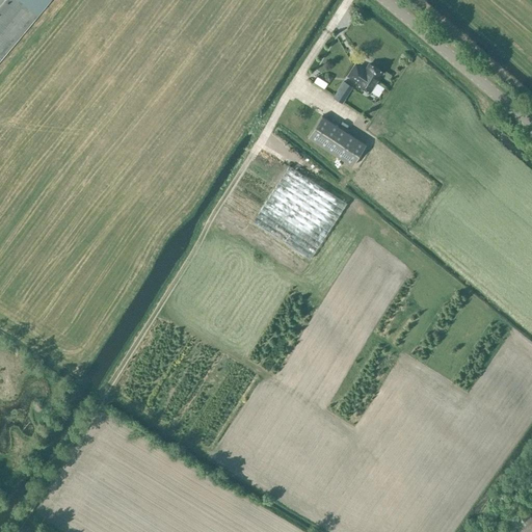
[(0,0),(0,59),(51,0),(0,0)]
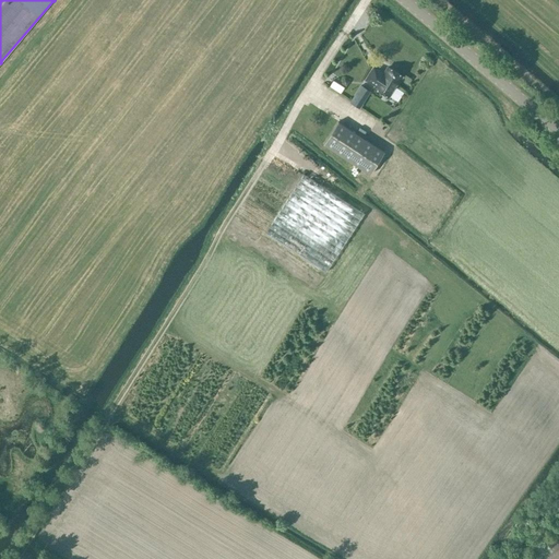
[(373,67),(369,74),(366,80),(376,86),(375,87),(389,96),(402,76),(388,67),(383,74),(380,72),(381,72),(373,67)]
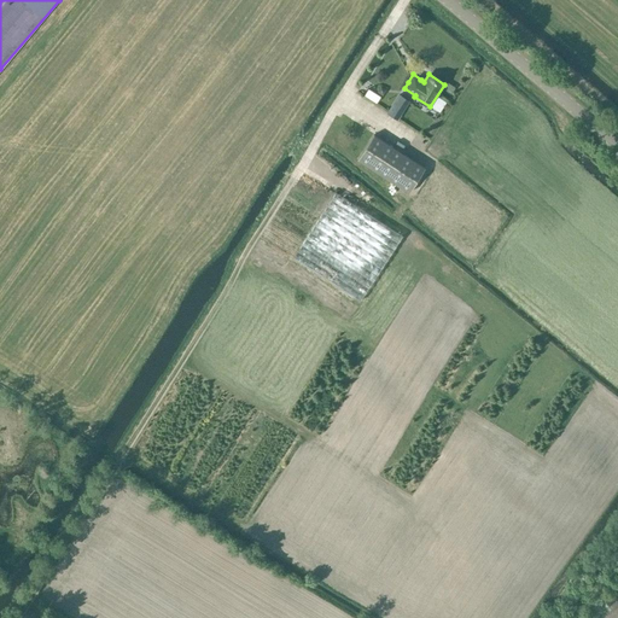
[(377,103),(380,97),(368,88),(365,95),(377,103)]
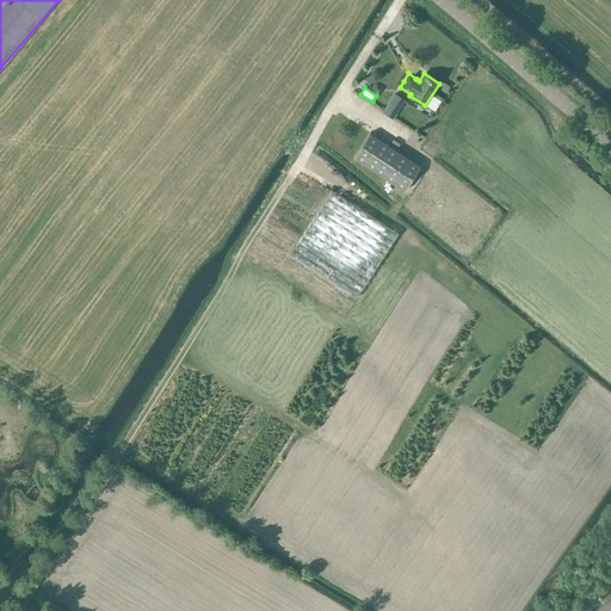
[(399,116),(408,96),(396,91),(387,111),(399,116)]
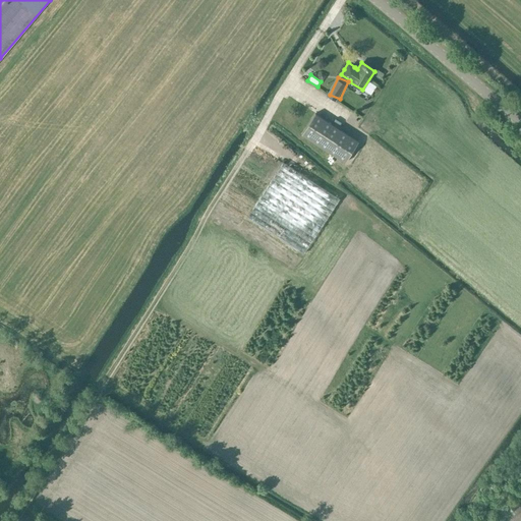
[(314,114),(306,126),(301,134),(344,163),(358,141),(314,114)]
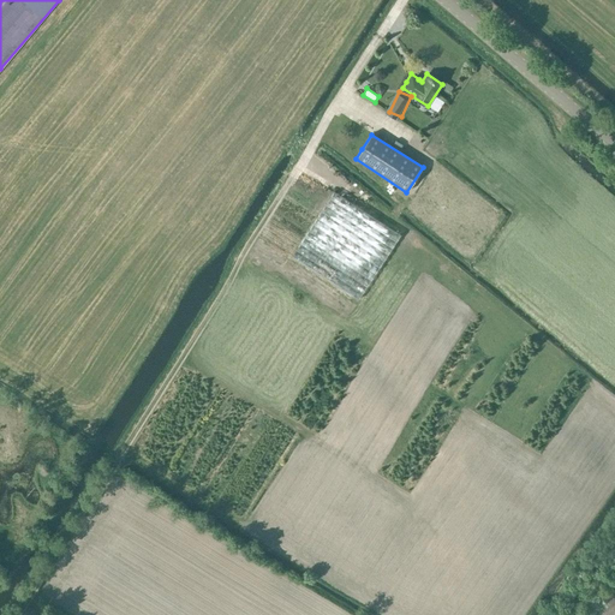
[(306,178),(315,192),(324,186),(316,172),(306,178)]
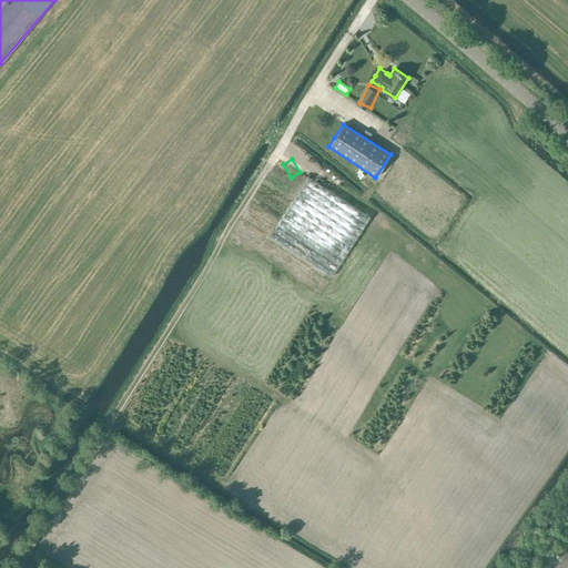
[(310,175),(292,203),(270,237),(331,277),(369,217),(310,175)]
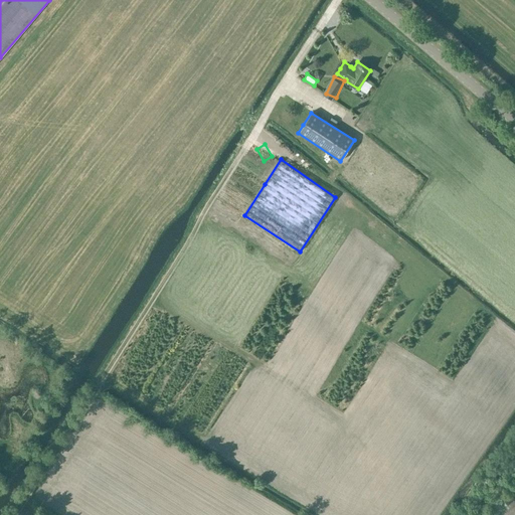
All buildings are outlined.
